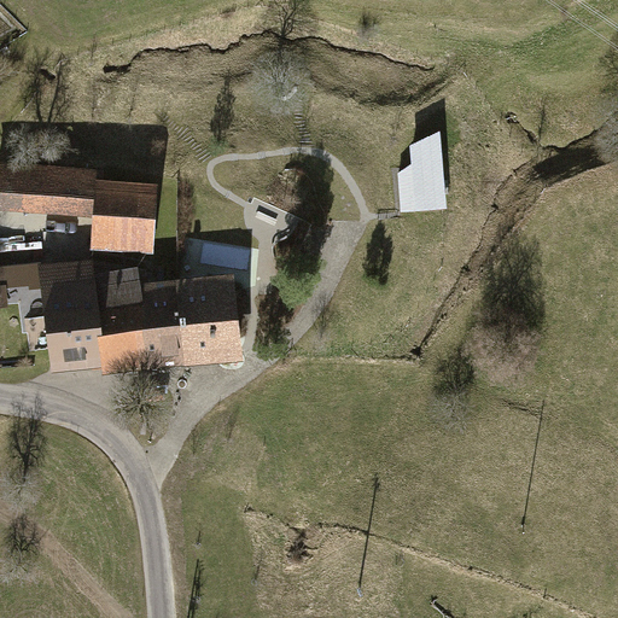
[(401,213),(445,210),(441,129),(409,145),(410,164),(398,174),(401,213)]
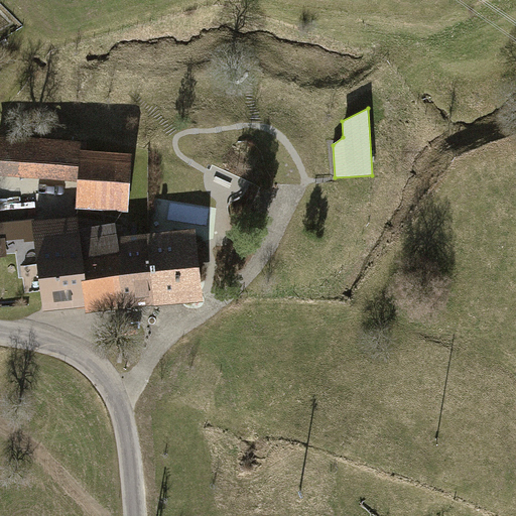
[(74,211),(127,214),(130,152),(86,150),(87,142),(0,137),(0,177),(75,181),(74,211)]
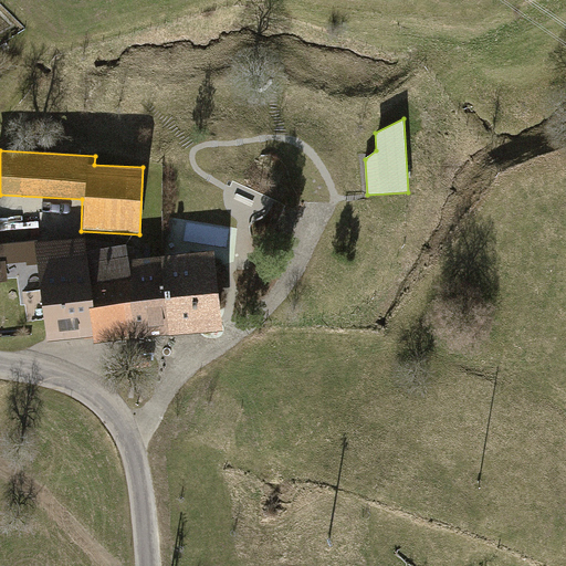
[(48,342),(93,335),(82,250),(80,237),(34,242),(34,245),(37,259),(48,342)]
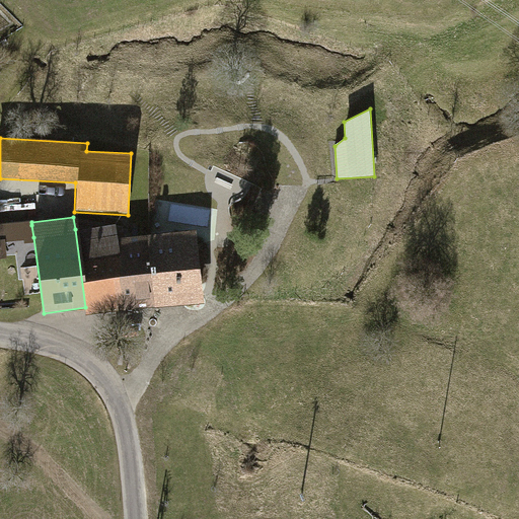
[(86,316),(124,311),(114,237),(113,224),(75,229),(85,307),(86,316)]
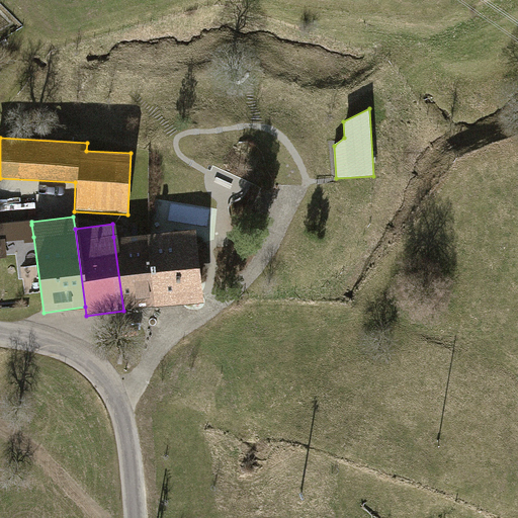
[(33,237),(31,225),(0,228),(0,256),(5,256),(3,241),(33,237)]
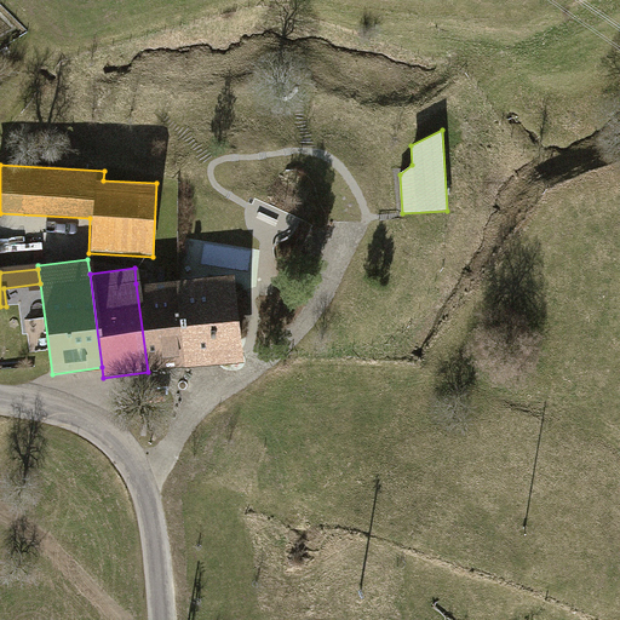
[(187,367),(242,360),(230,271),(174,279),(187,367)]
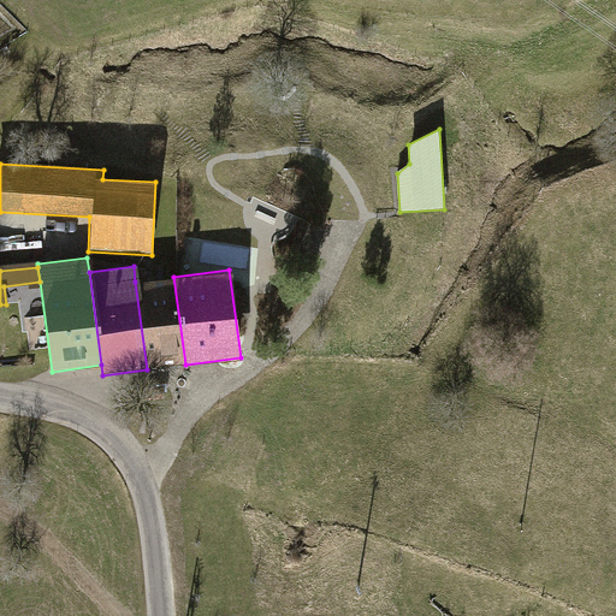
[(147,369),(185,365),(173,277),(135,282),(147,369)]
